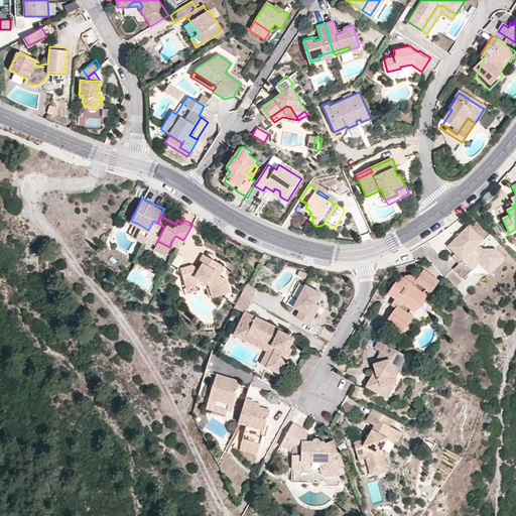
[(148,230),(138,224),(132,234),(143,240),(148,230)]
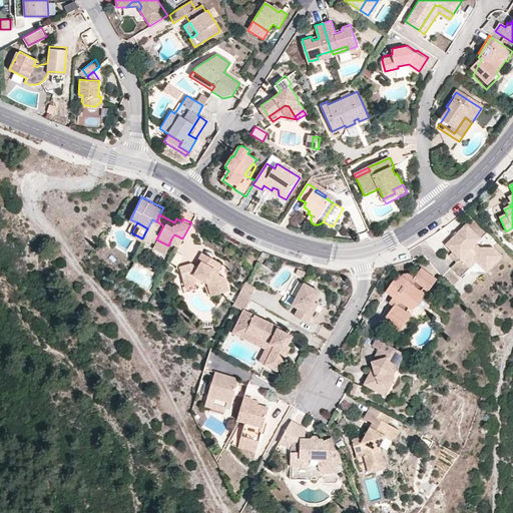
[(468,224),(461,231),(460,232),(456,237),(454,237),(447,243),(453,251),(450,254),(457,262),(451,268),(462,278),(478,262),(487,272),(502,257),(494,248),(482,248),(477,243),(482,238),(468,224)]
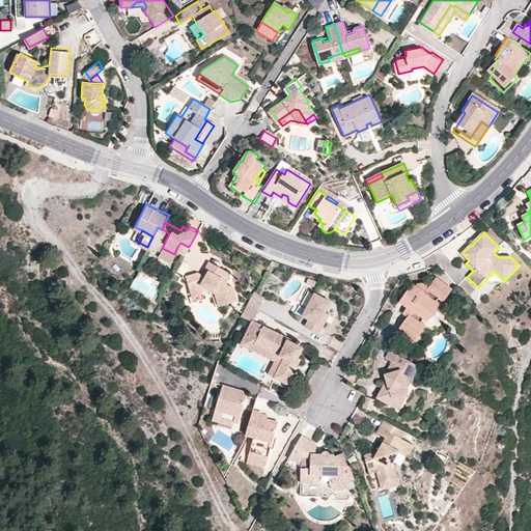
[(187,252),(189,247),(180,243),(177,247),(187,252)]
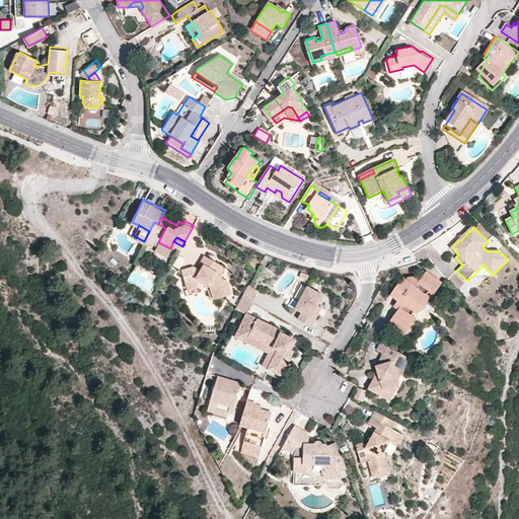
[(170,248),(158,242),(156,246),(168,253),(170,248)]
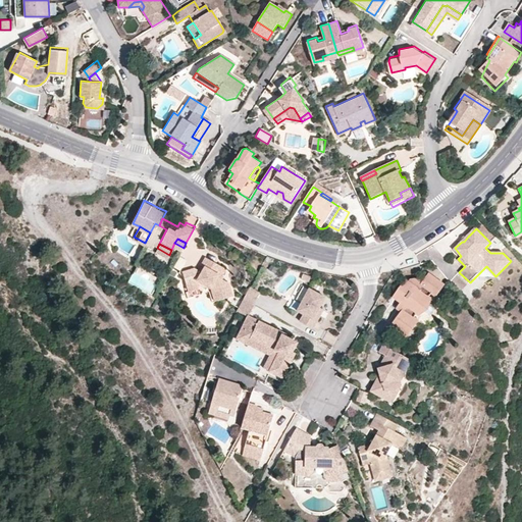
[(193,268),(180,271),(185,284),(193,281),(196,280),(209,288),(213,301),(231,296),(227,282),(221,278),(222,276),(217,274),(222,266),(204,256),(199,265),(202,266),(203,267),(201,272),(199,271),(193,268)]
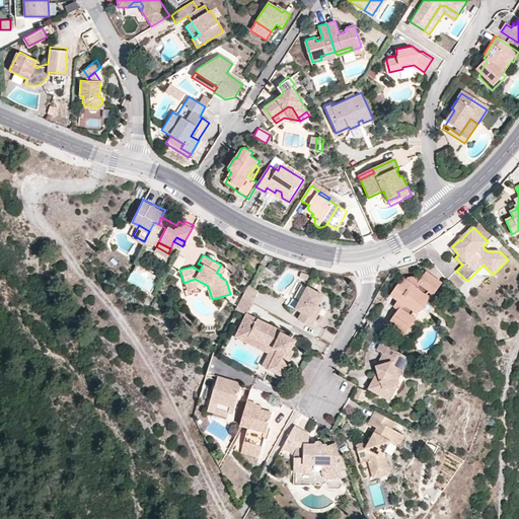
[(393,291),(400,296),(396,302),(401,305),(391,320),(404,329),(415,314),(412,313),(416,307),(418,308),(428,292),(426,291),(429,287),(433,289),(435,286),(436,287),(438,283),(438,282),(440,280),(427,270),(421,279),(414,274),(409,275),(406,278),(403,276),(393,291)]
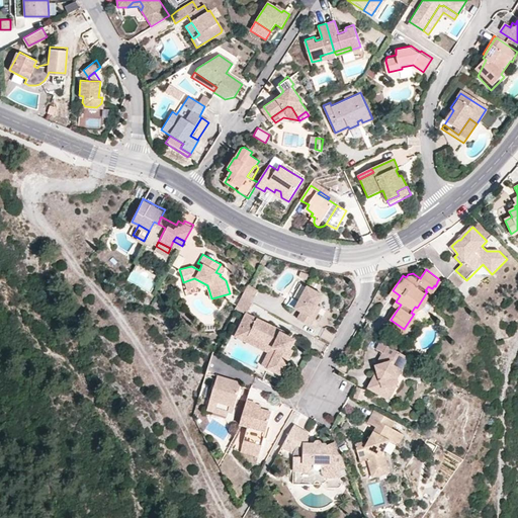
[(191,279),(183,282),(185,289),(194,286),(191,279)]
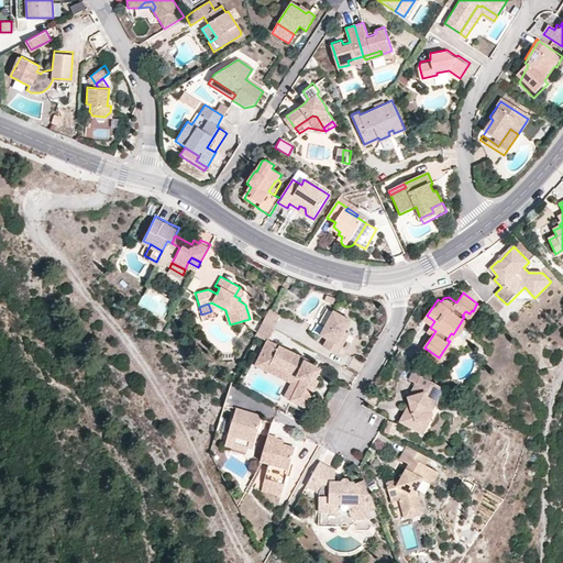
[(268,309),(261,321),(272,328),(279,316),(268,309)]
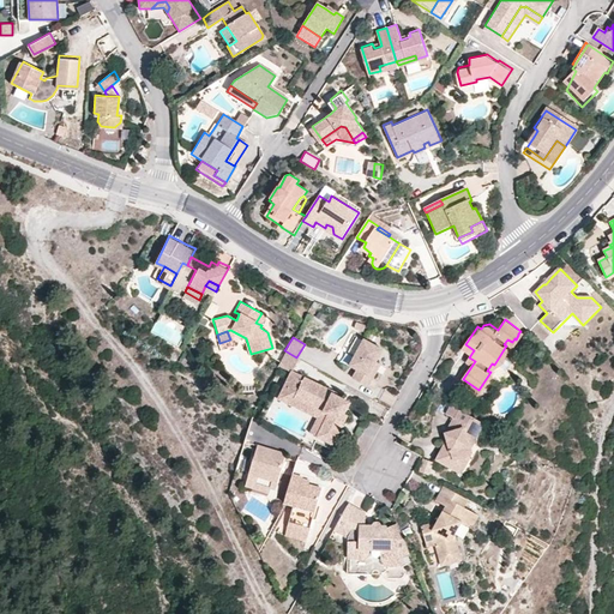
[(377,363),(384,350),(363,339),(349,366),(356,371),(351,378),(368,387),(373,379),(368,375),(373,369),(372,365),(373,361),(377,363)]
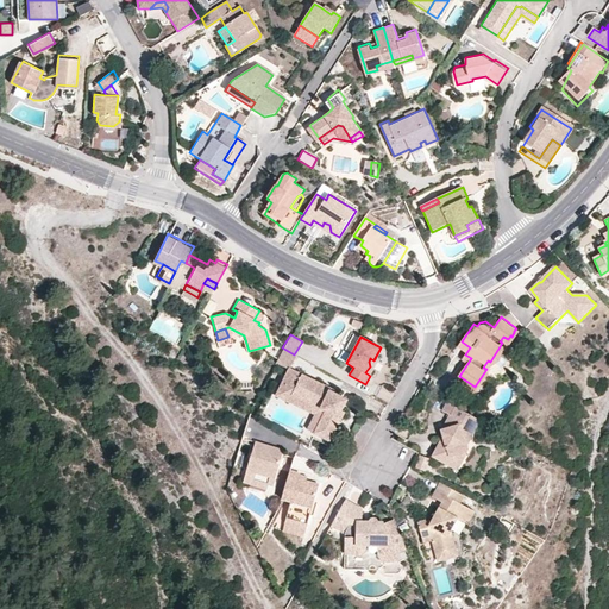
[(370,376),(377,362),(374,360),(370,358),(369,362),(370,366),(365,372),(370,376)]
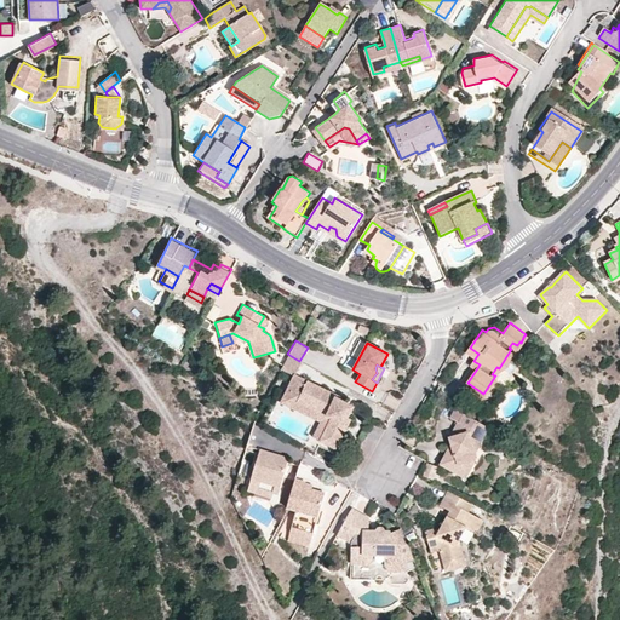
[(279,402),(293,408),(297,401),(331,418),(320,440),(336,448),(350,418),(337,411),(343,399),(293,373),(279,402)]
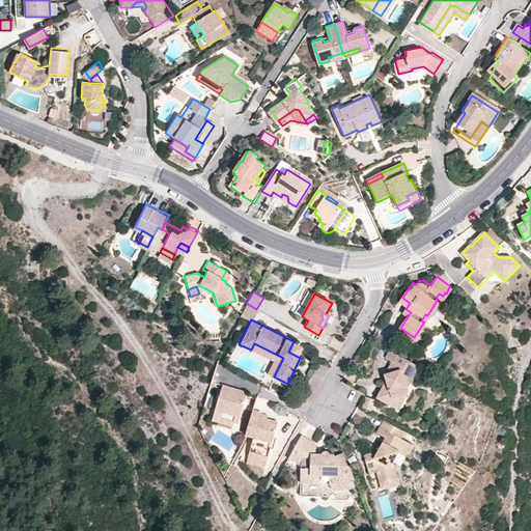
[(254,343),(251,350),(274,362),(268,374),(274,376),(283,358),(254,343)]
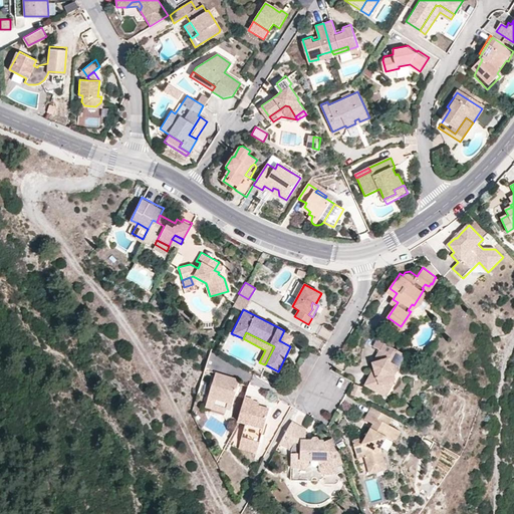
[(405,353),(383,341),(379,349),(382,351),(378,357),(379,358),(373,360),(371,361),(374,369),(372,369),(364,383),(375,390),(378,383),(394,379),(395,379),(393,374),(391,367),(398,365),(405,353)]
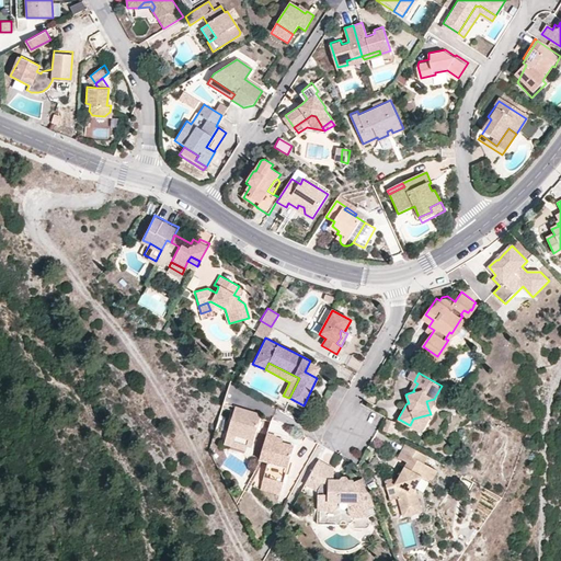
[(418,384),(414,381),(408,393),(414,391),(413,390),(418,384)]
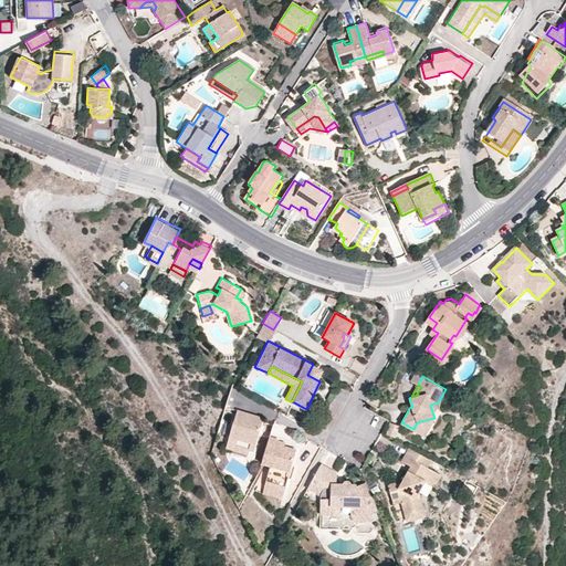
[(243,416),(244,413),(234,410),(227,437),(253,443),(261,418),(249,415),(249,417),(243,416)]
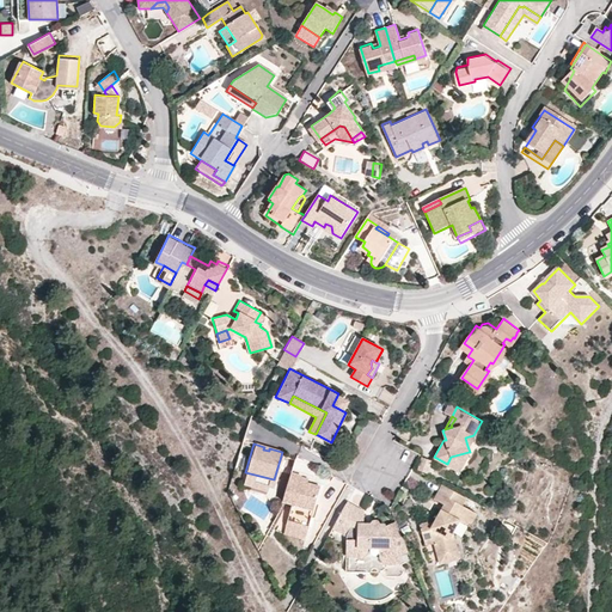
[(459,471),(469,452),(451,457),(447,464),(459,471)]
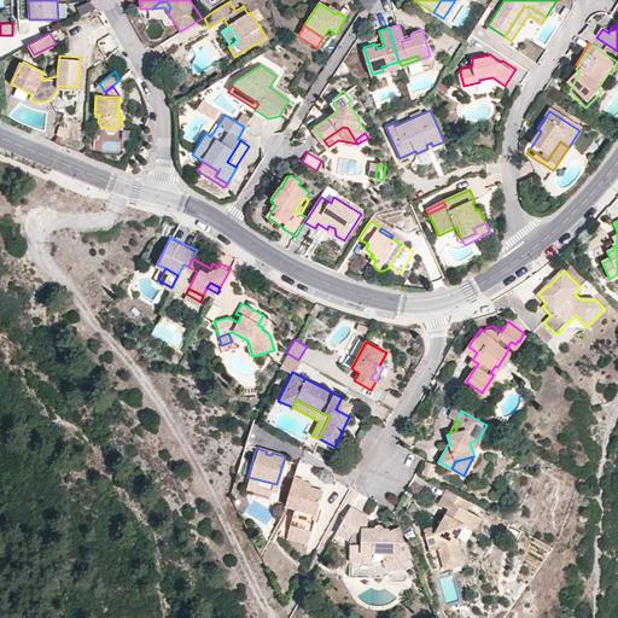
[(420,474),(430,478),(435,465),(424,461),(420,474)]
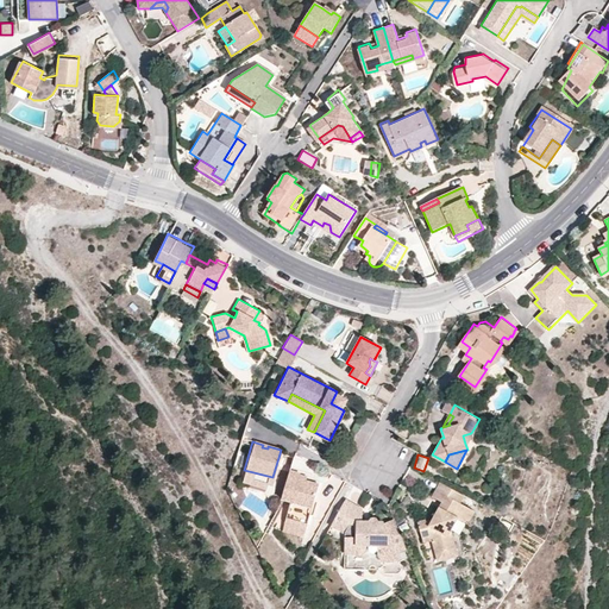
[(272,477),(244,470),(242,481),(263,488),(264,483),(271,484),(272,477)]
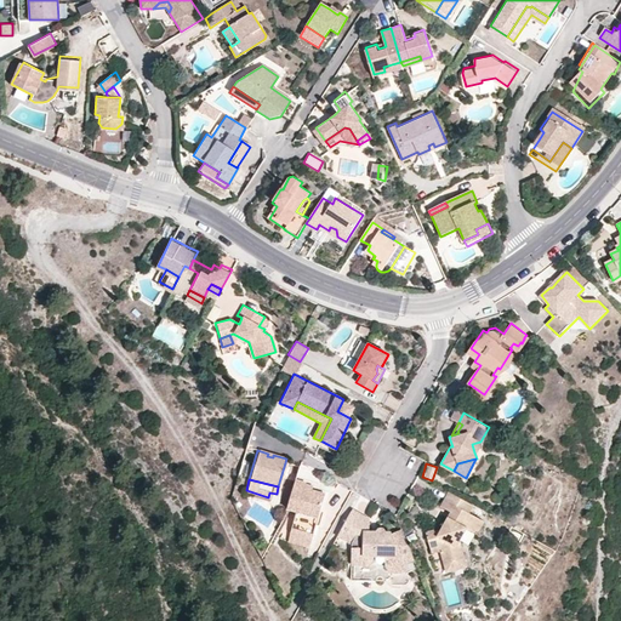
[(305,483),(294,480),(285,510),(295,512),(289,535),(309,540),(323,495),(311,491),(303,489),(305,485),(305,483)]
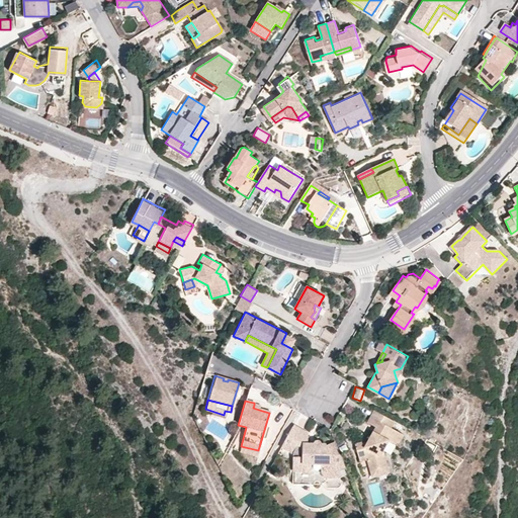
[(387,467),(383,451),(389,440),(395,443),(399,443),(404,435),(392,429),(396,422),(374,410),(366,423),(375,428),(366,445),(363,446),(362,442),(361,441),(354,443),(358,460),(366,458),(370,471),(387,467)]
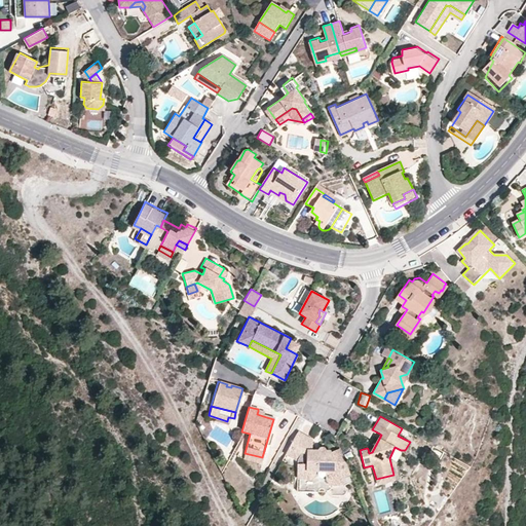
[(312,442),(298,433),(286,454),(299,461),(299,471),(299,479),(310,482),(313,477),(326,476),(326,479),(332,484),(337,484),(343,482),(341,477),(350,473),(341,449),(332,453),(331,451),(327,452),(326,449),(325,448),(325,447),(324,446),(322,447),(321,448),(321,449),(320,451),(313,451),(312,442)]
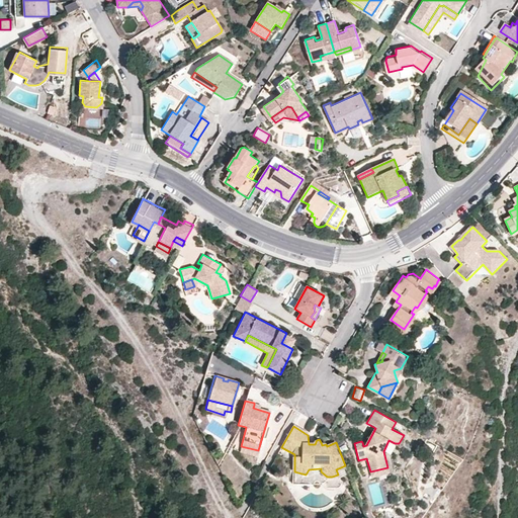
[(294,454),(281,447),(277,455),(294,463),(294,454)]
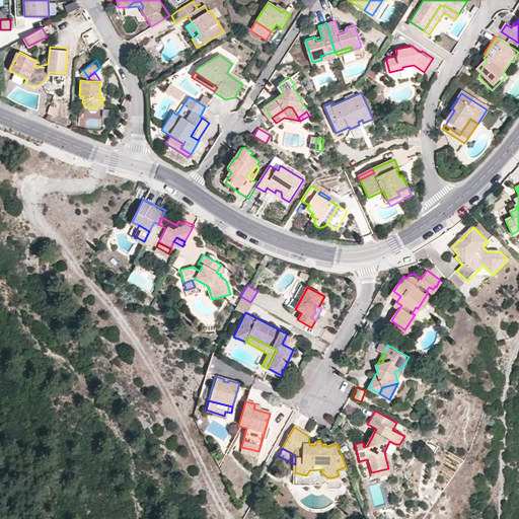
[(388,468),(371,472),(372,476),(389,472),(388,468)]
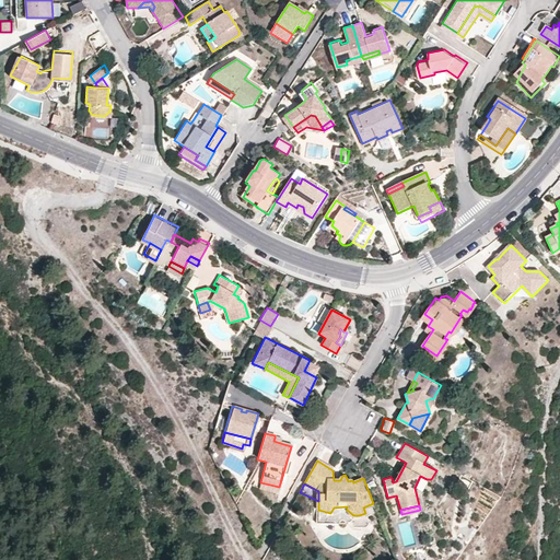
[(330,513),(318,510),(318,525),(349,522),(352,531),(361,531),(361,527),(368,528),(369,525),(365,513),(359,515),(353,515),(347,510),(347,506),(334,508),(330,513)]
